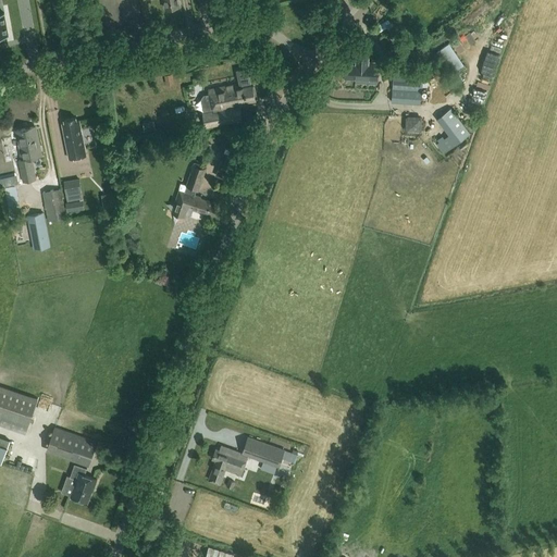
[(408,52),(401,40),(391,47),(397,58),(408,52)]
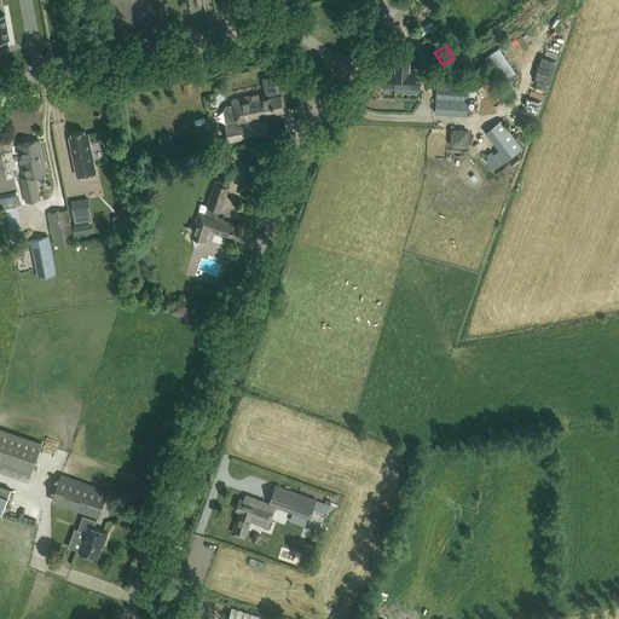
[(418,92),(421,70),(409,70),(409,57),(397,56),(395,73),(383,71),(383,87),(395,88),(394,91),(418,92)]
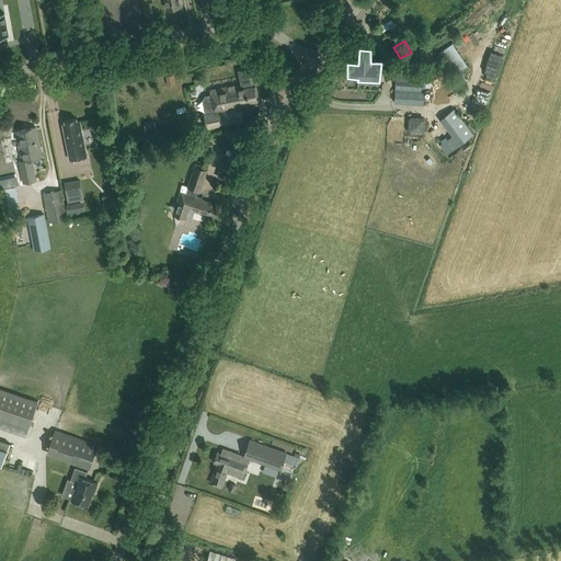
[(397,60),(395,102),(424,104),(426,69),(413,69),(413,61),(397,60)]
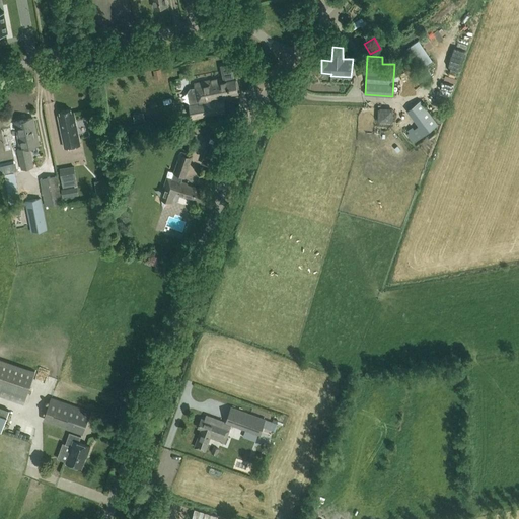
[(159,68),(152,70),(154,76),(160,75),(159,68)]
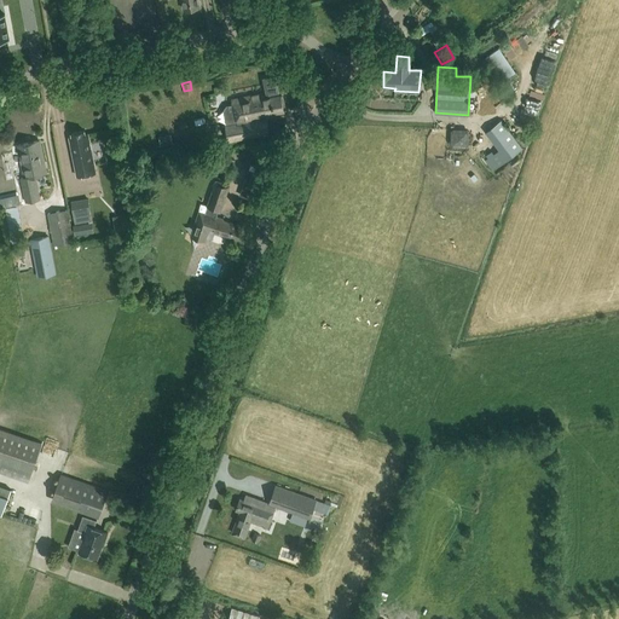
[(548,98),(549,85),(534,82),(533,96),(548,98)]
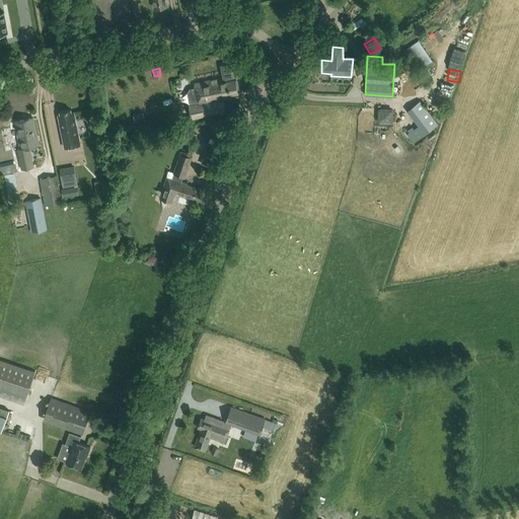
[(190,88),(187,92),(190,104),(189,104),(191,119),(225,112),(223,100),(223,95),(236,93),(236,91),(239,91),(237,80),(234,81),(234,80),(220,83),(219,79),(194,84),(194,87),(190,88)]
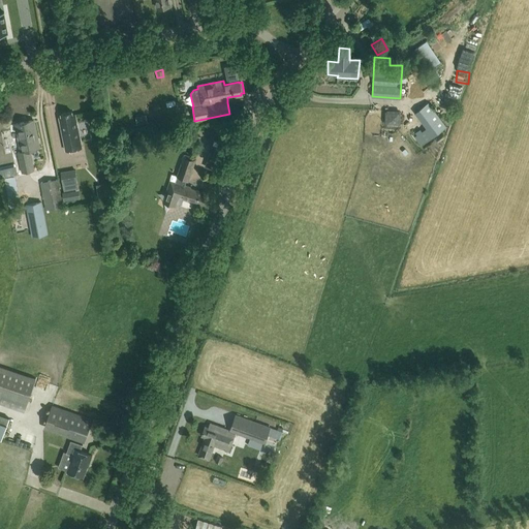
[(422,146),(446,126),(428,102),(414,113),(427,128),(424,129),(423,128),(418,132),(419,133),(414,136),(422,146)]
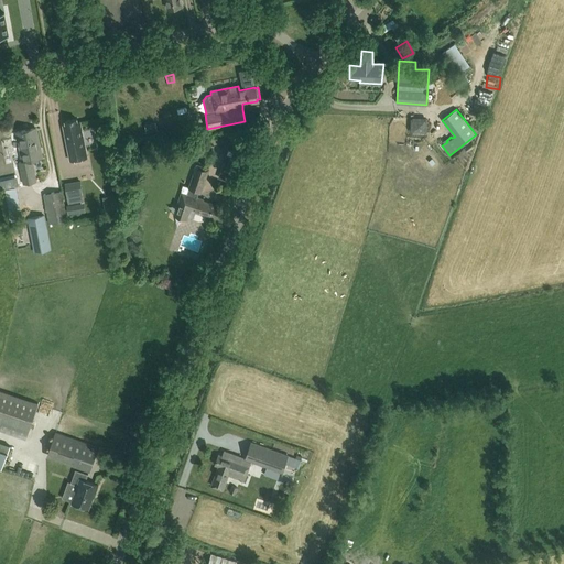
[(414,117),(413,133),(430,133),(430,117),(414,117)]
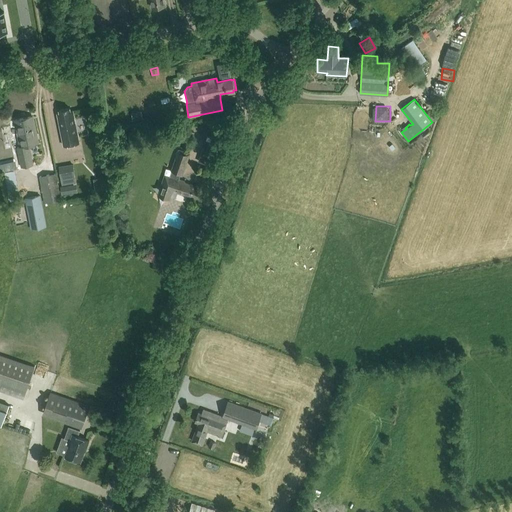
[(63,146),(79,143),(72,111),(70,111),(69,108),(59,110),(59,113),(57,114),(63,146)]
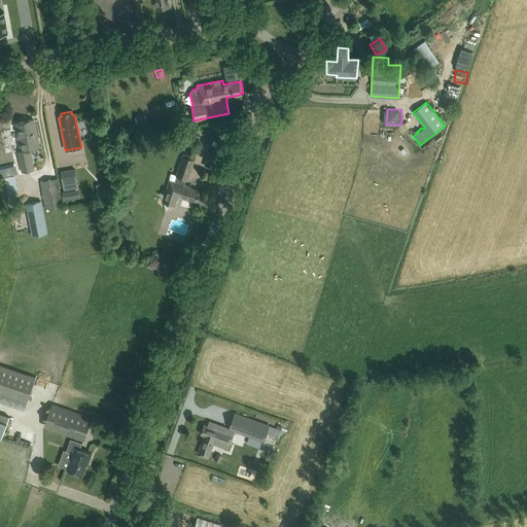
[(29,149),(39,147),(33,119),(14,124),(19,142),(18,142),(20,151),(18,152),(22,172),(34,170),(29,149)]
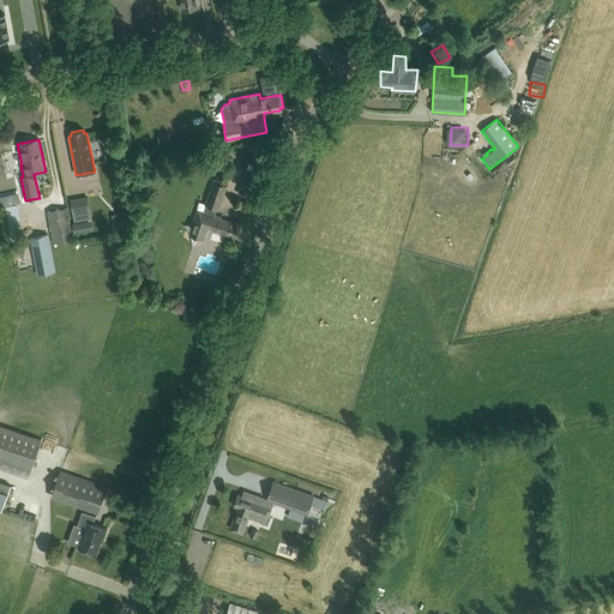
[(239,194),(252,199),(260,173),(250,170),(245,174),(239,194)]
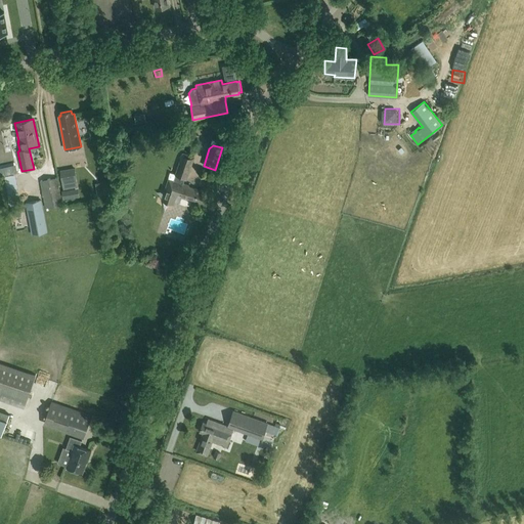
[(192,157),(181,153),(172,180),(167,178),(160,200),(172,204),(175,195),(185,199),(186,199),(192,201),(191,202),(202,206),(206,193),(197,190),(197,189),(187,186),(187,185),(181,183),(183,177),(185,178),(192,157)]
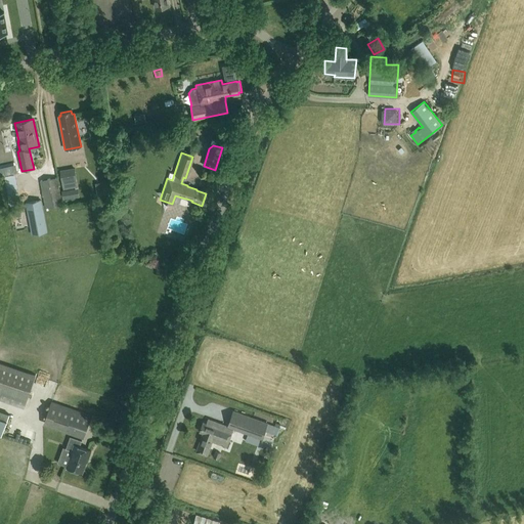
[(75,168),(60,170),(63,188),(78,186),(75,168)]
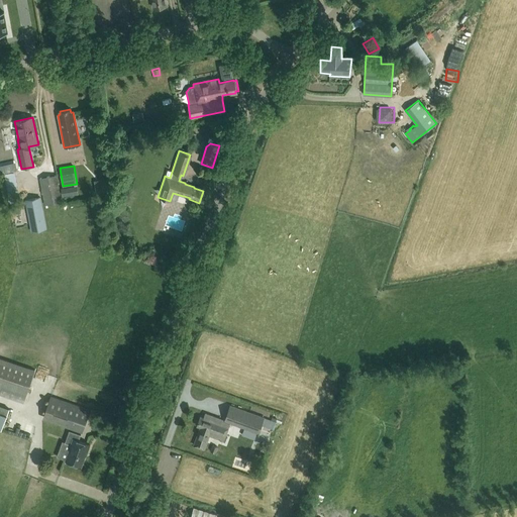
[(39,179),(44,205),(62,202),(57,175),(39,179)]
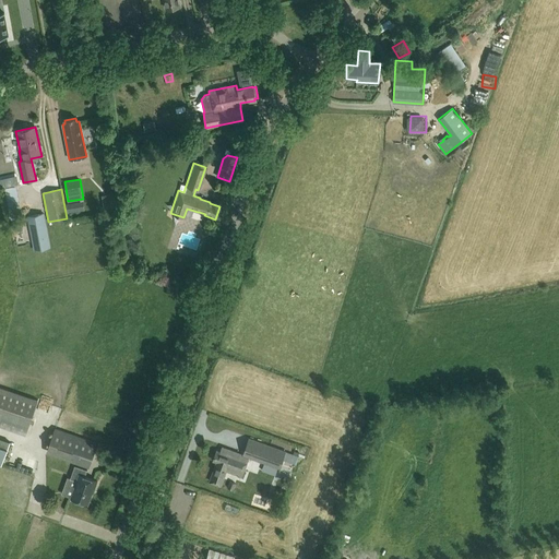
[(34,250),(50,247),(44,213),(27,216),(34,250)]
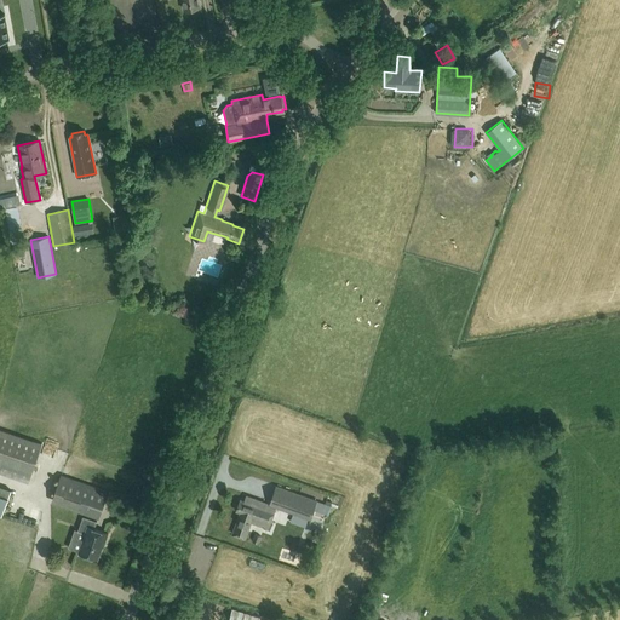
[(0,472),(28,483),(41,443),(0,429),(0,472)]
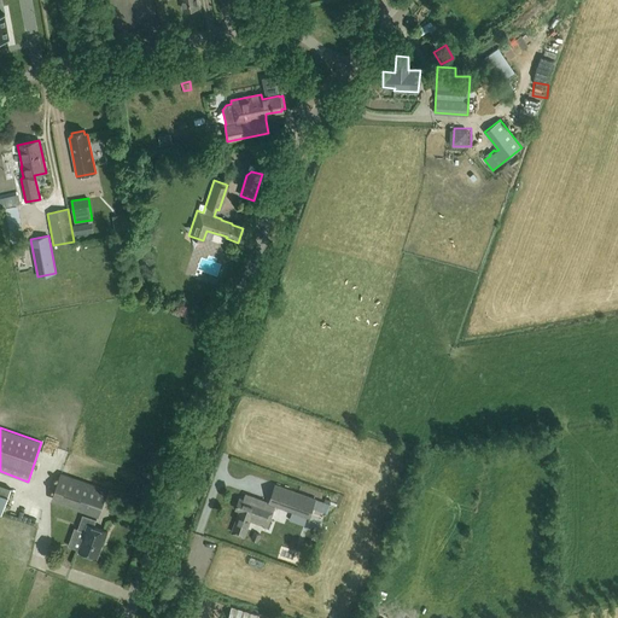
[(108,489),(60,472),(52,497),(99,513),(108,489)]
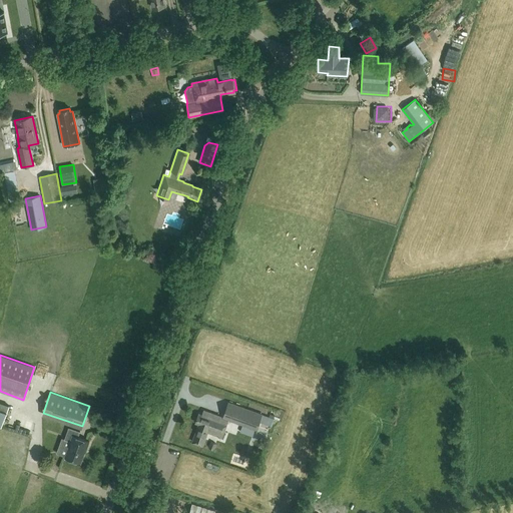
[(0,424),(5,426),(11,403),(0,399),(0,424)]
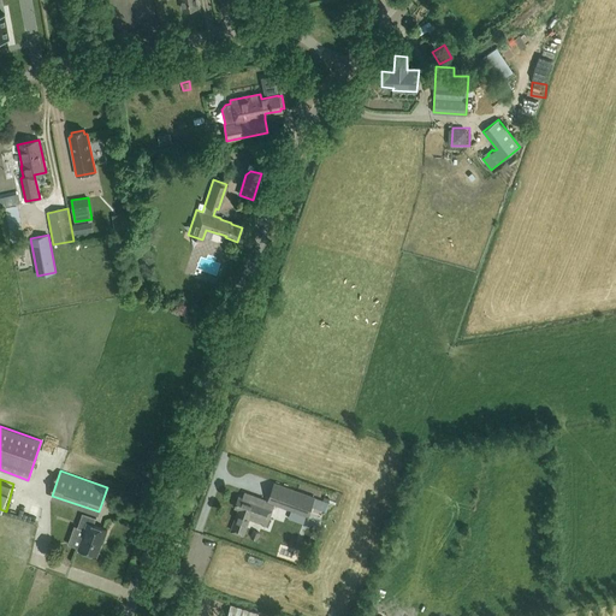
[(273,483),(271,489),(267,501),(244,492),(242,498),(238,497),(235,508),(238,509),(231,531),(243,534),(249,519),(265,525),(273,503),(308,515),(314,497),(273,483)]
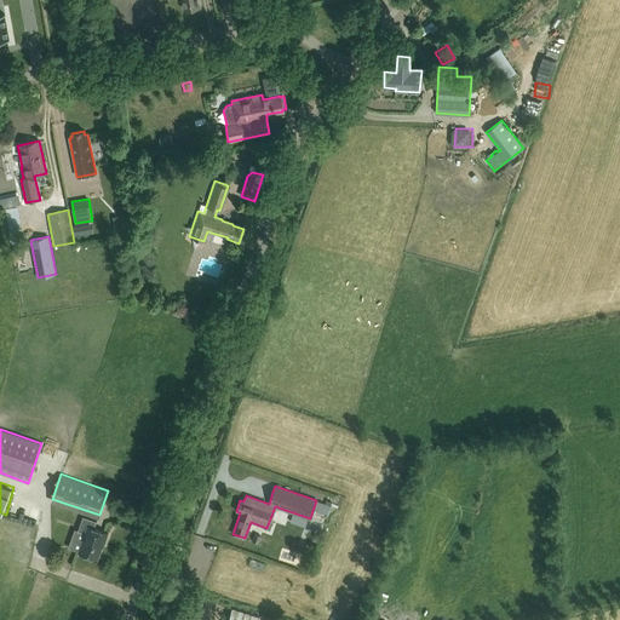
[(104,541),(108,533),(93,528),(96,522),(82,517),(78,530),(85,533),(78,552),(97,560),(103,541),(104,541)]
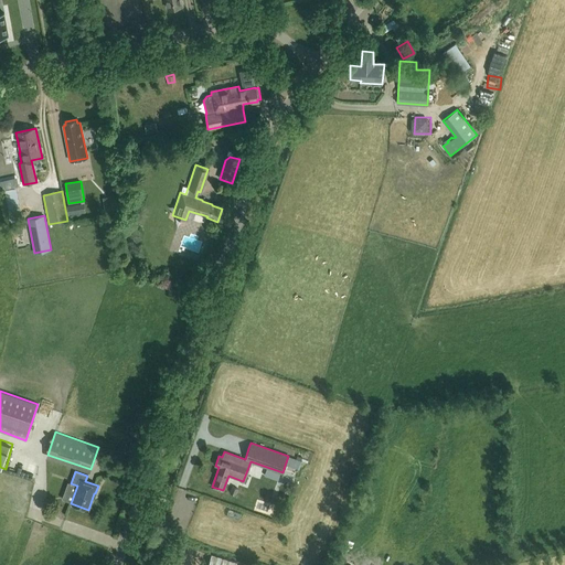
[(173,564),(179,551),(170,548),(164,564),(173,564)]
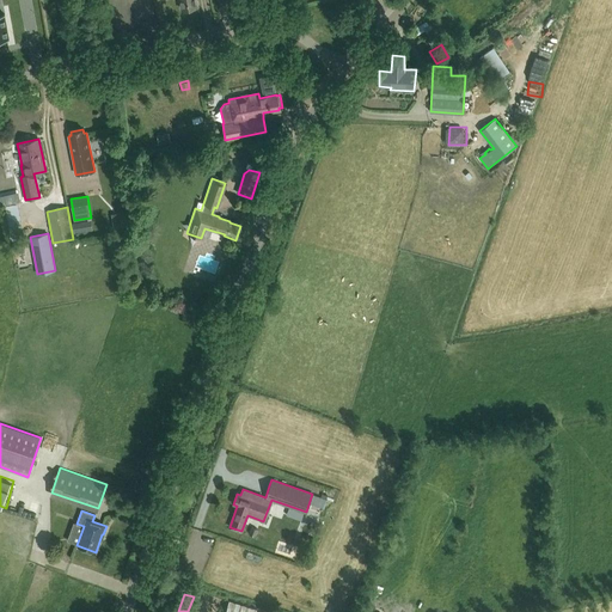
[(225,611),(255,611),(257,609),(230,600),(225,611)]
